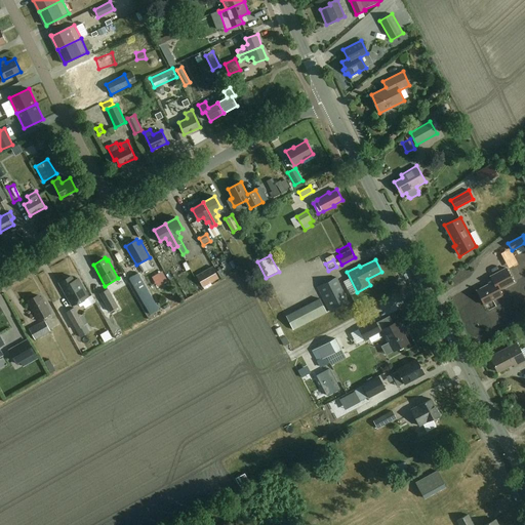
[(307,270),(310,275),(320,269),(318,264),(307,270)]
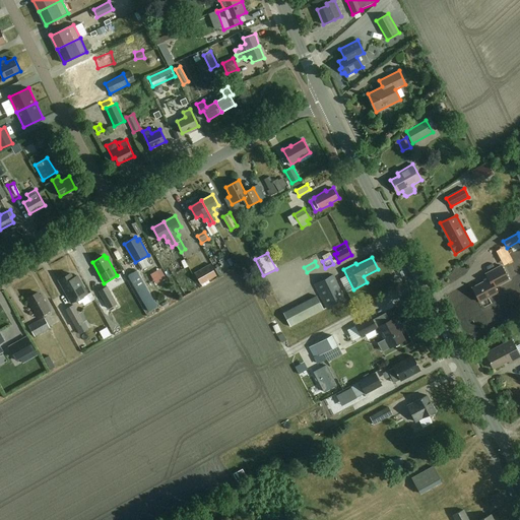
[(210,264),(194,273),(201,284),(217,275),(210,264)]
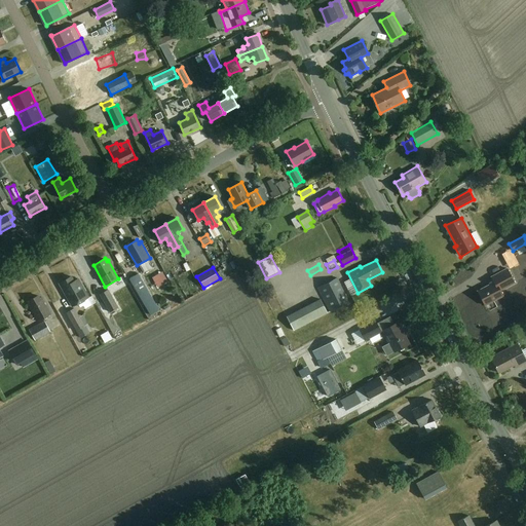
[(516,283),(508,267),(490,276),(493,283),(478,291),(485,305),(503,295),(501,291),(516,283)]
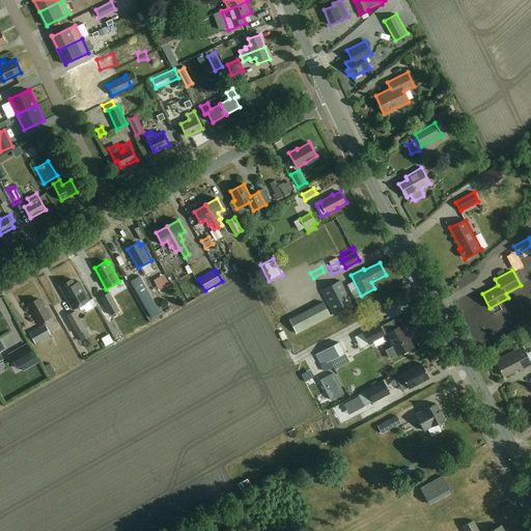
[(75,284),(73,279),(60,285),(74,309),(89,300),(79,281),(75,284)]
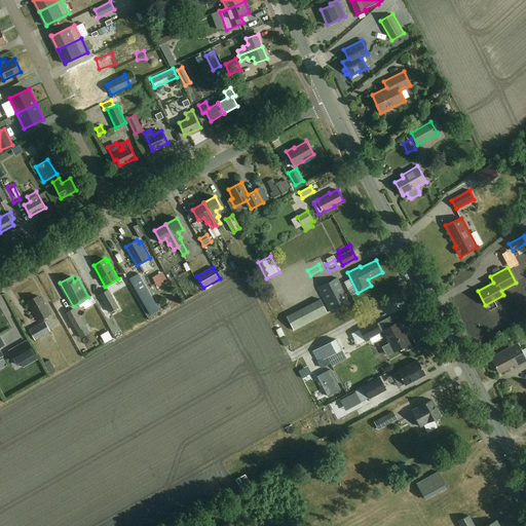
[(349,302),(338,277),(317,288),(329,311),(349,302)]
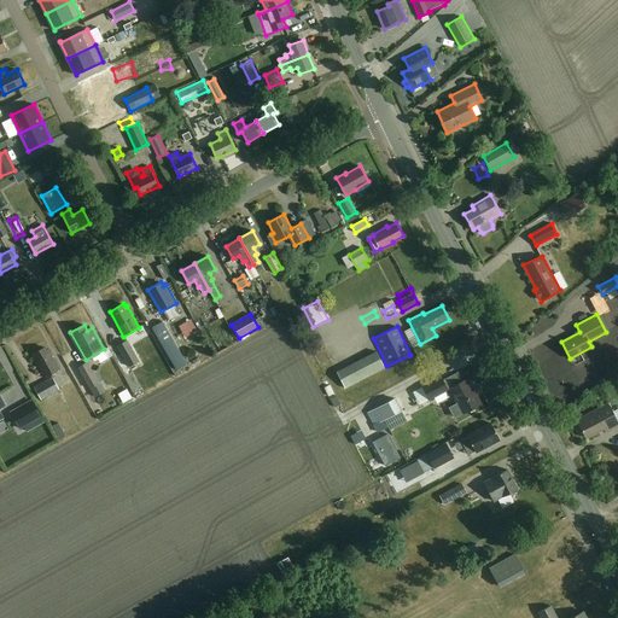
[(184,338),(191,347),(198,342),(191,332),(184,338)]
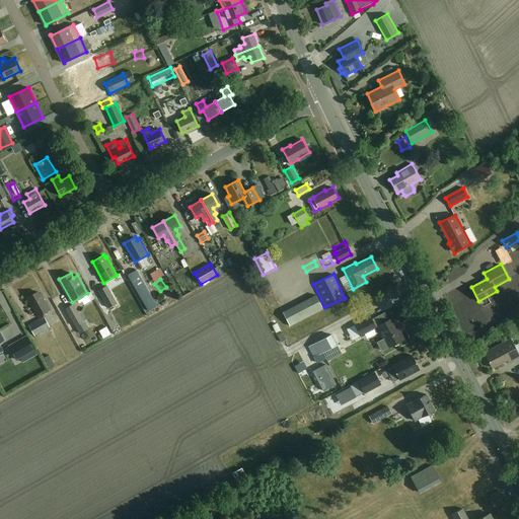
[(117,303),(106,286),(98,291),(108,308),(117,303)]
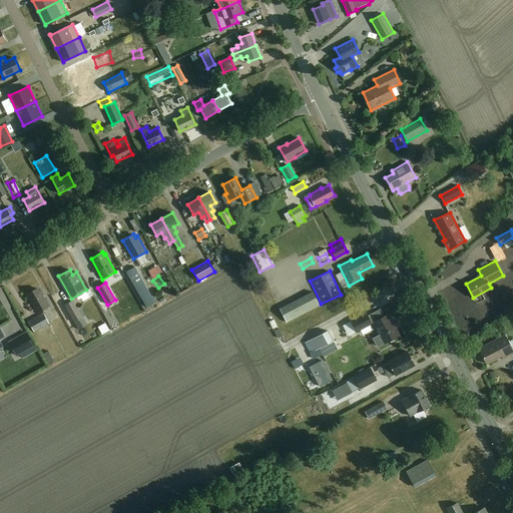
[(175,287),(170,290),(175,300),(180,297),(175,287)]
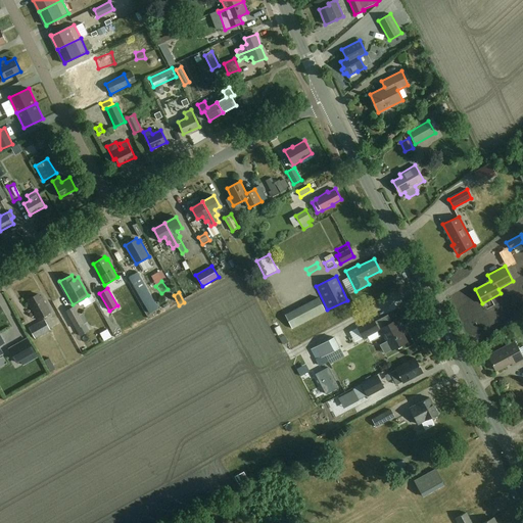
[(40,297),(39,293),(27,300),(38,320),(51,312),(42,296),(40,297)]
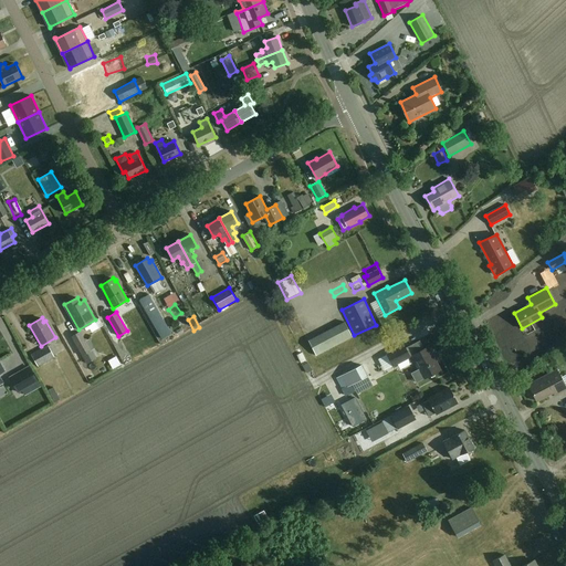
[(353,337),(345,323),(308,342),(316,356),(353,337)]
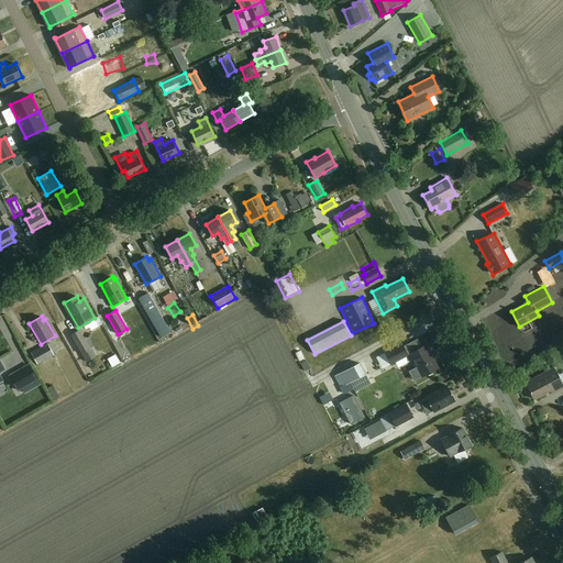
[(90,350),(79,330),(70,334),(81,354),(90,350)]
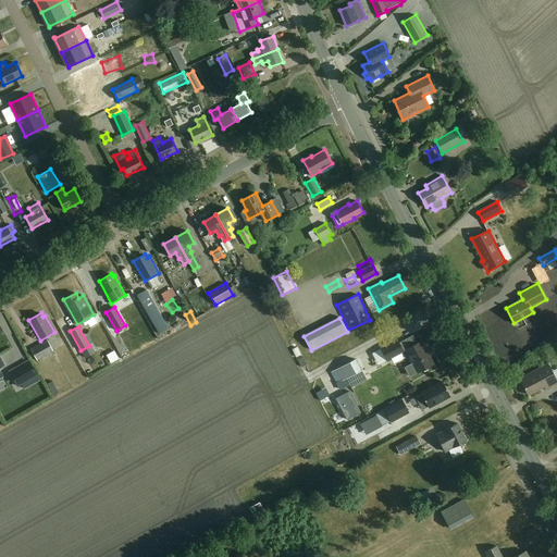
[(53,351),(48,339),(31,349),(37,360),(53,351)]
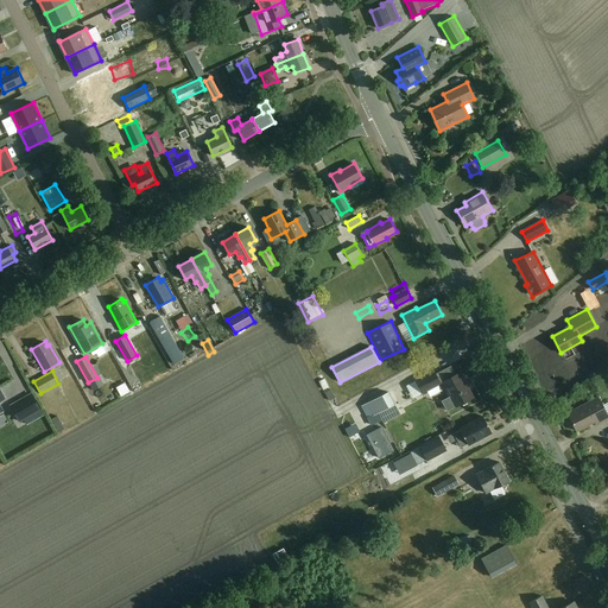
[(442,384),(435,371),(416,381),(423,394),(442,384)]
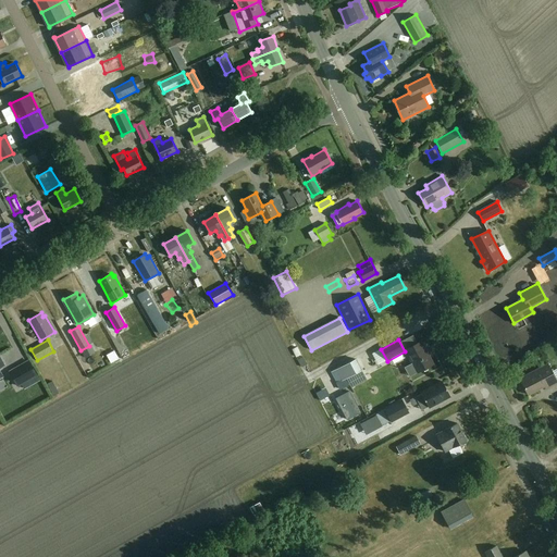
[(433,363),(422,341),(406,349),(418,372),(433,363)]
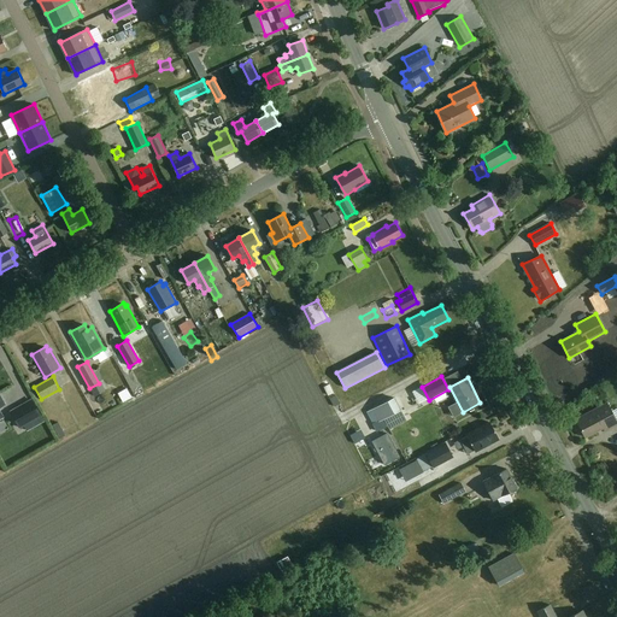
[(334,393),(329,385),(324,387),(328,395),(334,393)]
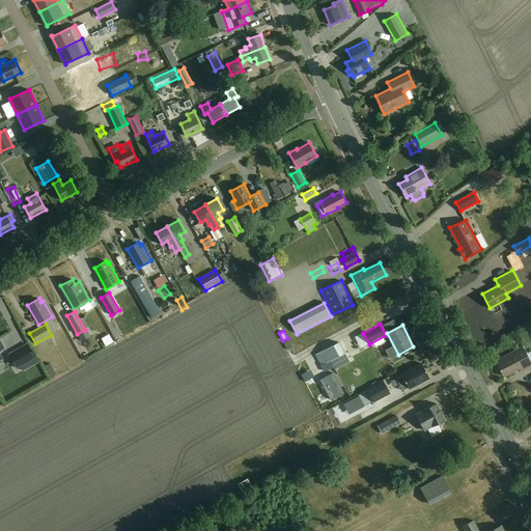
[(354,342),(360,354),(368,350),(362,338),(354,342)]
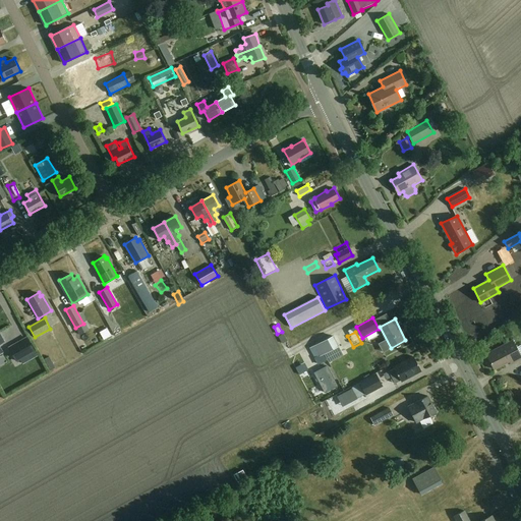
[(99,336),(103,345),(111,341),(107,333),(99,336)]
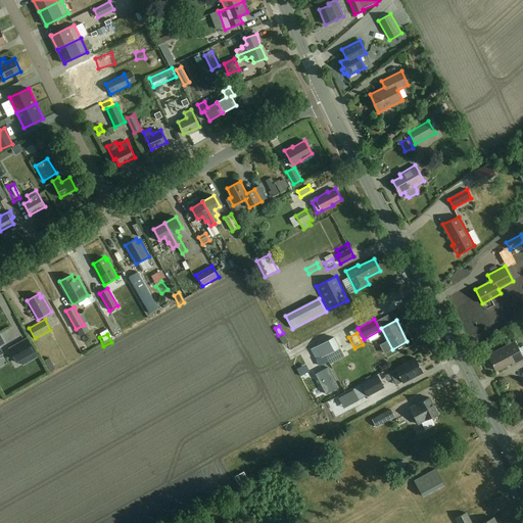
[(340,347),(335,337),(316,347),(321,358),(340,347)]
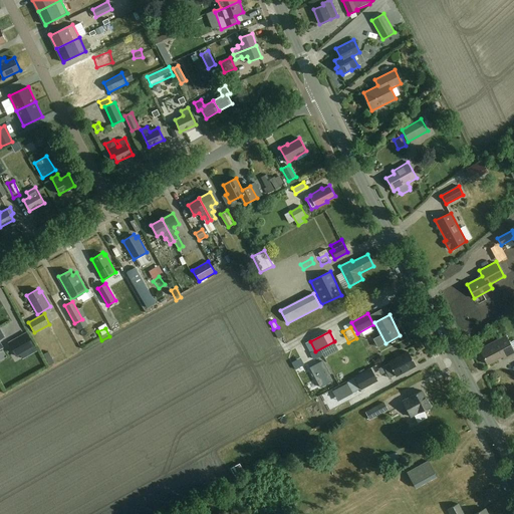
[(26,332),(8,342),(16,356),(20,354),(22,359),(37,350),(26,332)]
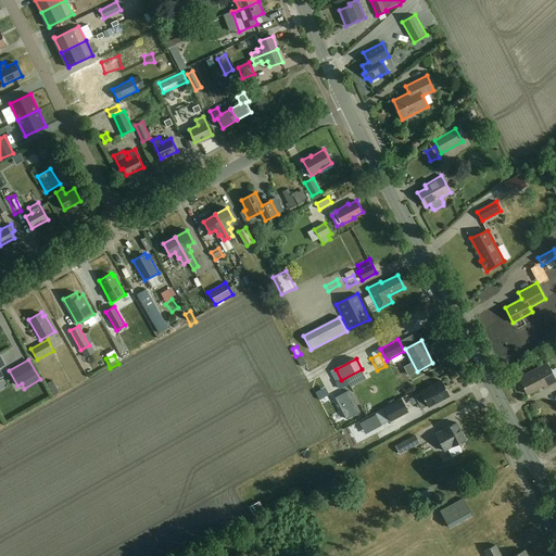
[(555,382),(555,379),(547,363),(519,378),(528,394),(544,386),(546,389),(555,382)]
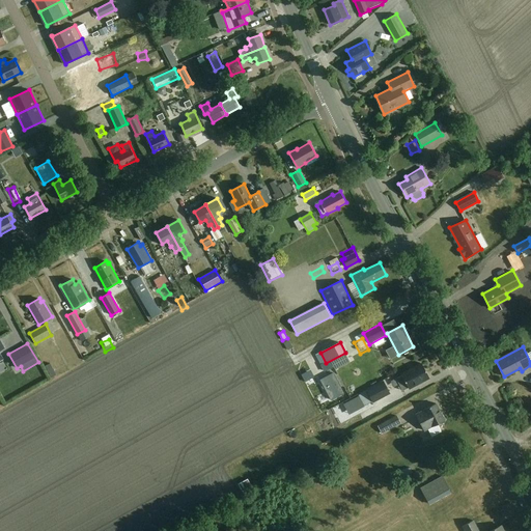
[(56,374),(50,363),(45,366),(51,378),(56,374)]
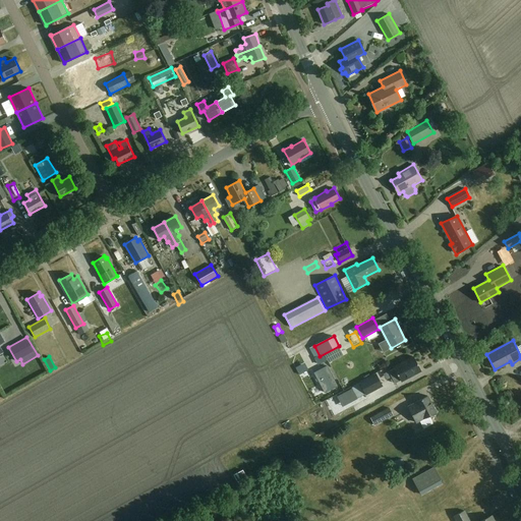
[(421,370),(414,356),(395,367),(389,370),(396,383),(401,380),(402,381),(421,370)]
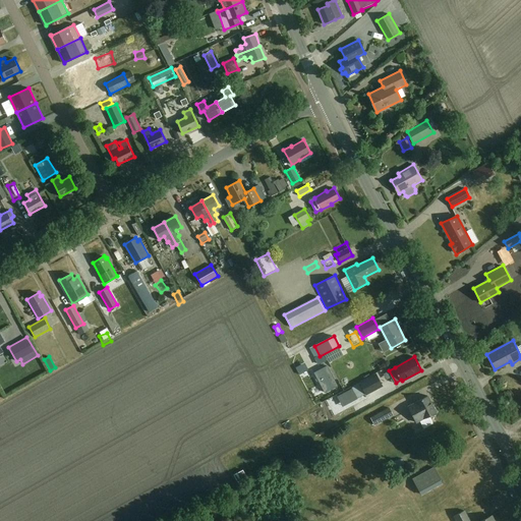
[(342,365),(347,375),(357,371),(352,360),(342,365)]
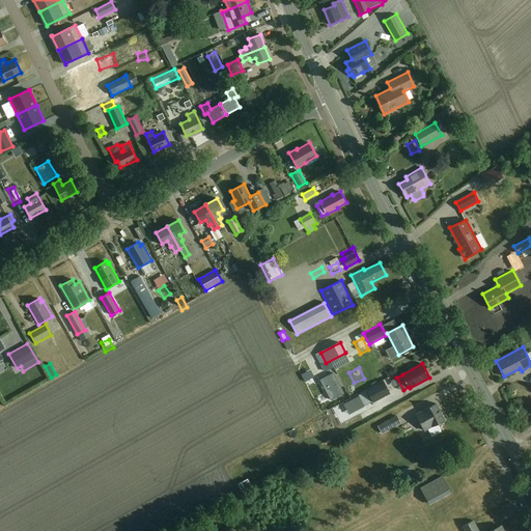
[(391,394),(384,381),(366,390),(373,403),(391,394)]
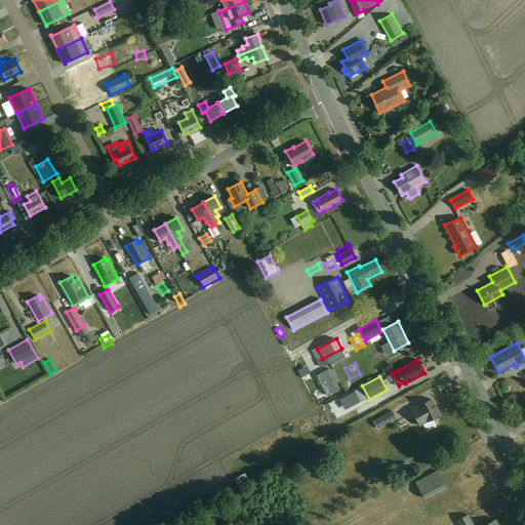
[(361,392),(354,396),(362,409),(368,405),(361,392)]
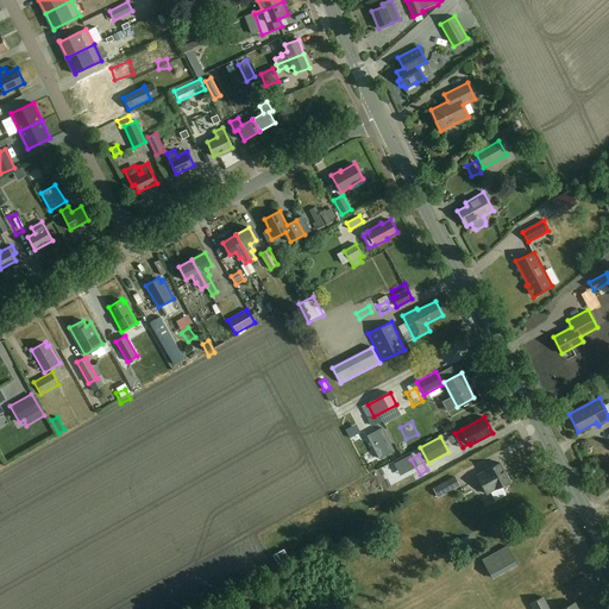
[(478,475),(488,494),(490,491),(495,501),(507,495),(502,485),(510,482),(501,463),(478,475)]
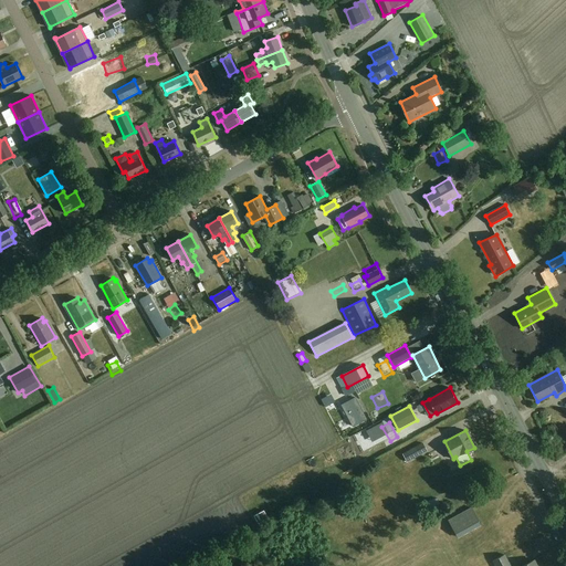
[(407,442),(417,438),(415,432),(405,437),(407,442)]
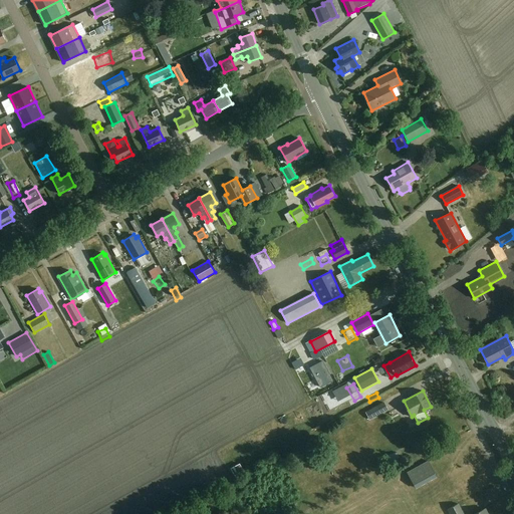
[(323,416),(335,413),(329,396),(318,399),(323,416)]
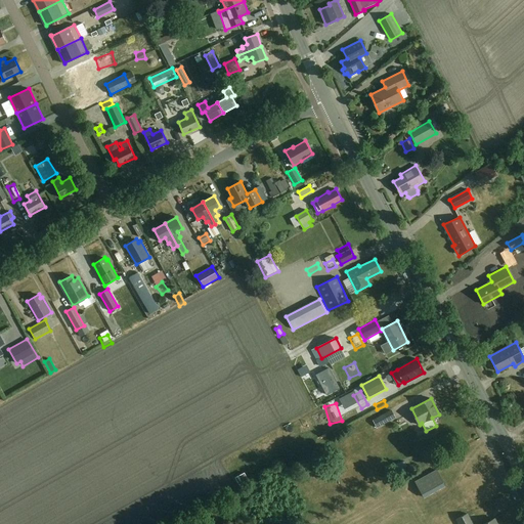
[(396,418),(392,410),(373,421),(377,428),(396,418)]
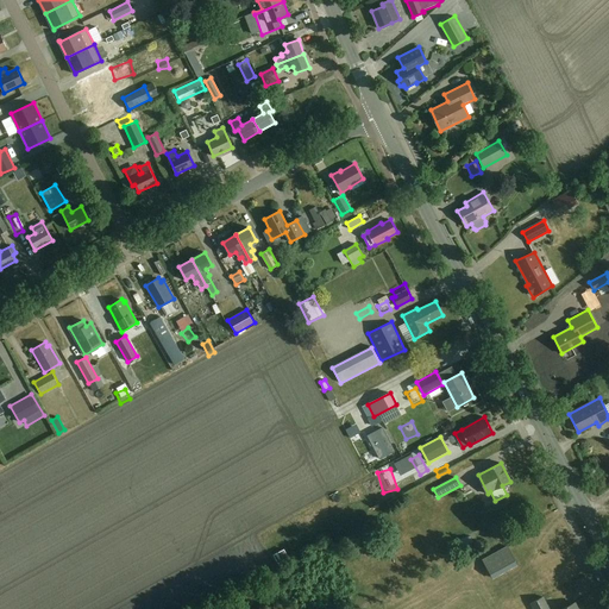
[(518,565),(507,546),(483,559),(494,578),(518,565)]
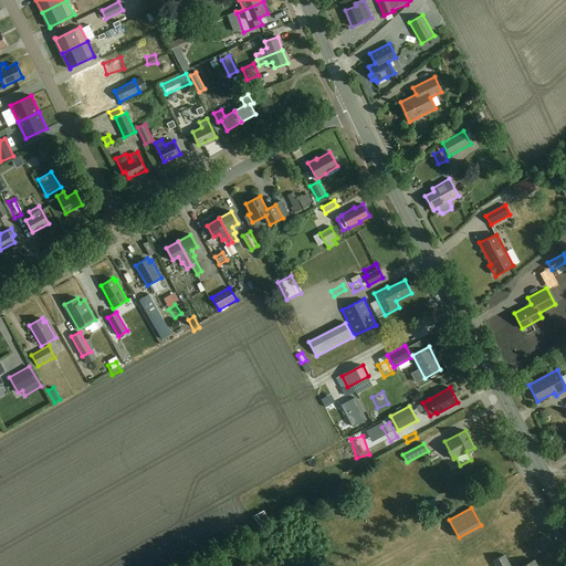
[(511,565),(505,554),(493,561),(495,565),(511,565)]
